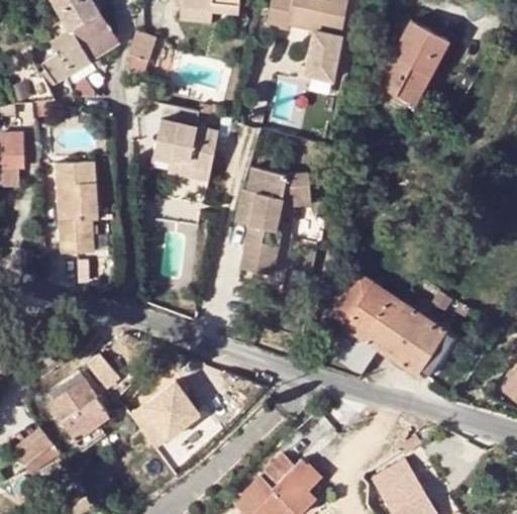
[(70,0),(53,0),(52,1),(60,15),(65,22),(55,29),(60,39),(71,31),(100,12),(93,0),(82,0),(75,5),(70,0)]
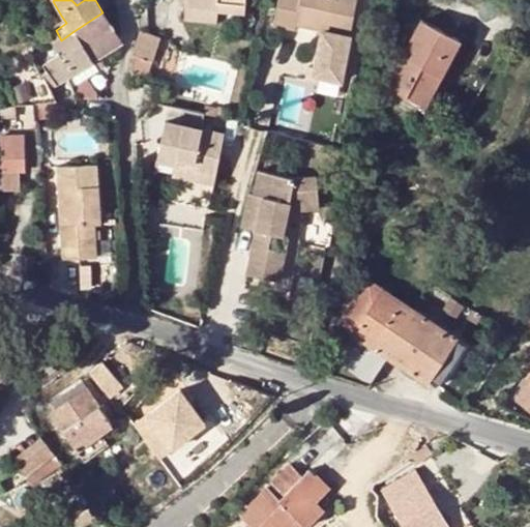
[(187,0),(186,12),(216,15),(216,7),(246,9),(246,0),(187,0)]
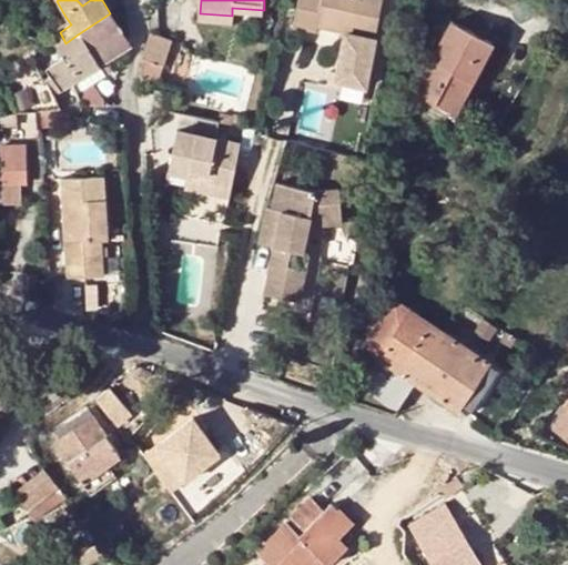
[(300,0),(293,30),(315,34),(316,30),(345,36),(338,76),(367,81),(384,0),(300,0)]
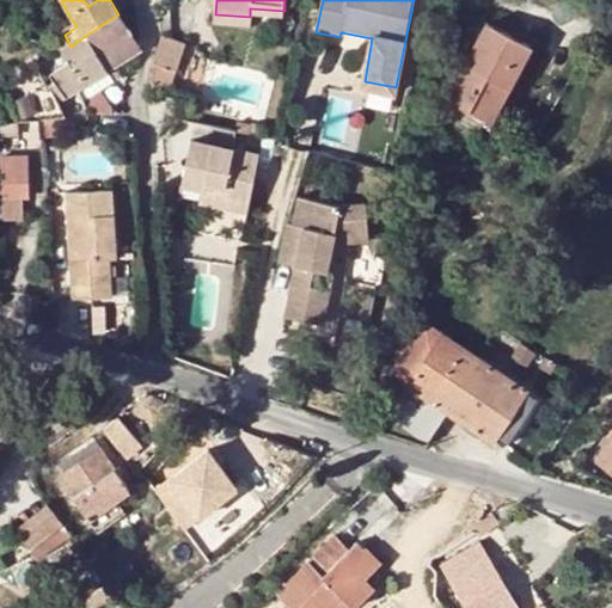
[(250,8),(250,17),(283,19),(285,11),(250,8)]
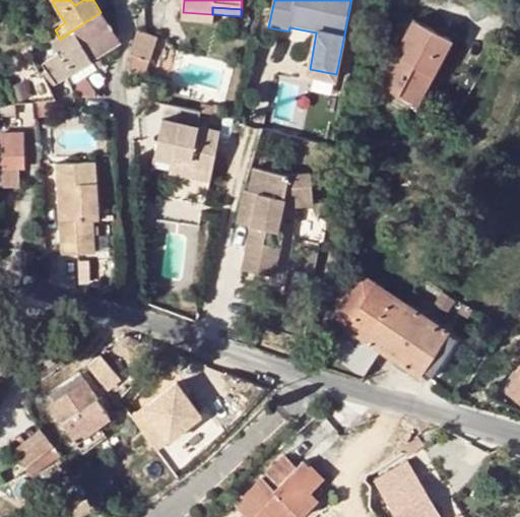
[(90,62),(99,73),(105,69),(98,57),(121,44),(101,12),(71,31),(90,62)]
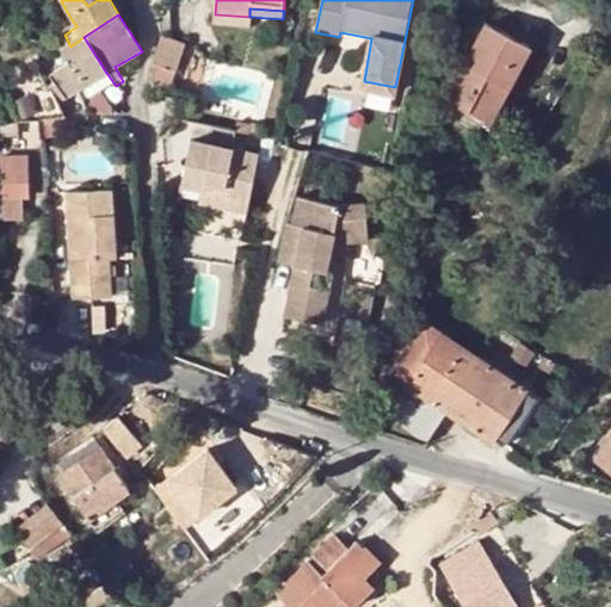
[(214,26),(248,29),(250,17),(215,14),(214,26)]
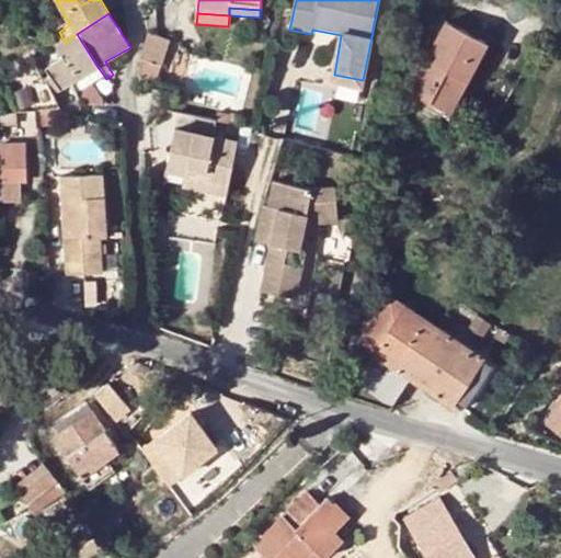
[(448,24),(411,93),(443,111),(460,80),(467,84),(489,45),(448,24)]
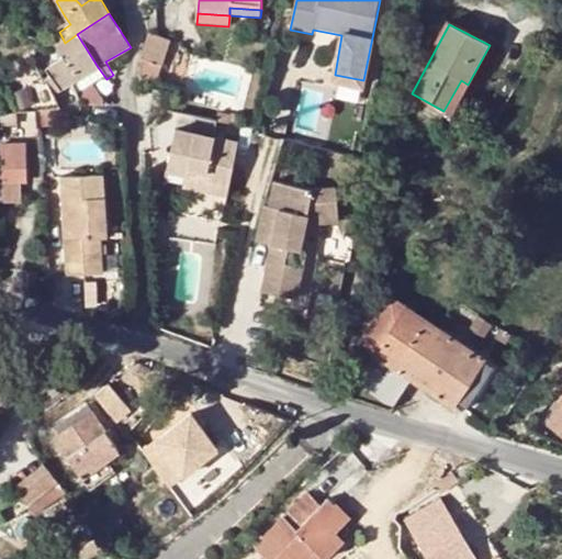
[(77,81),(98,67),(77,34),(65,43),(56,48),(65,63),(77,81)]
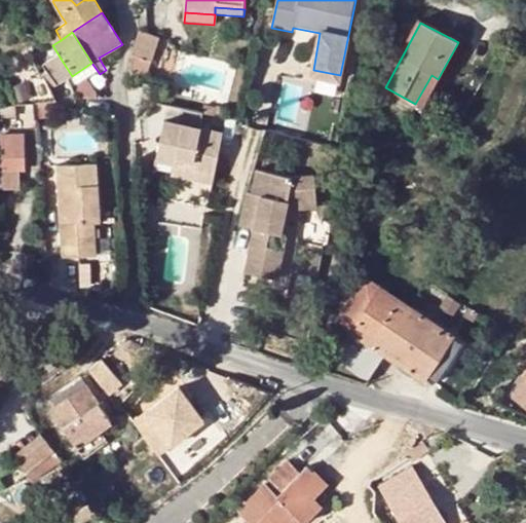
[(154,63),(156,54),(148,37),(141,34),(134,57),(154,63)]
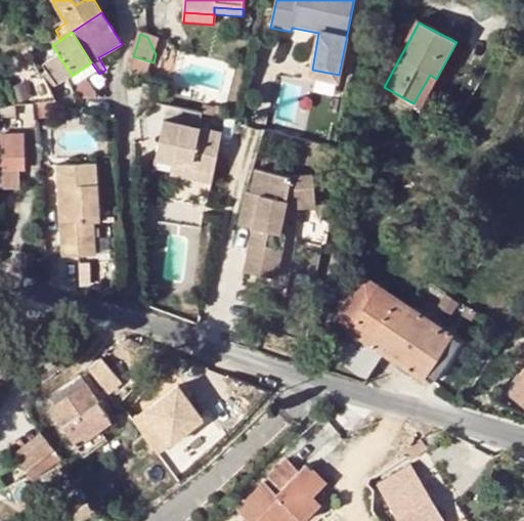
[(161,41),(147,37),(156,54),(161,41)]
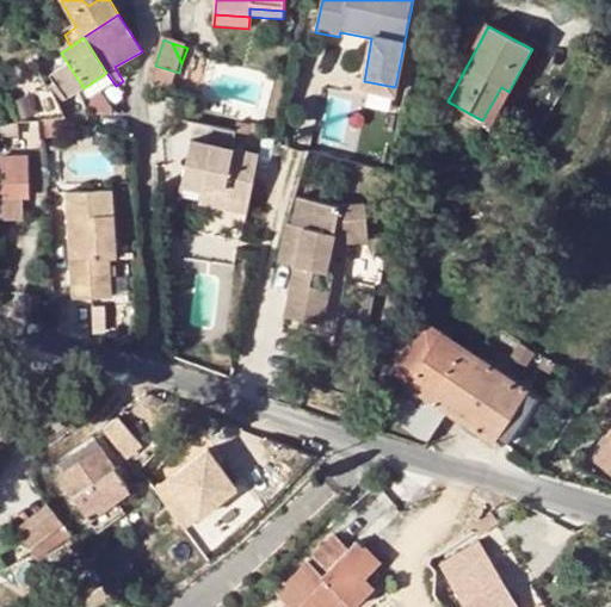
[(179,73),(155,66),(150,79),(146,91),(167,98),(172,85),(179,73)]
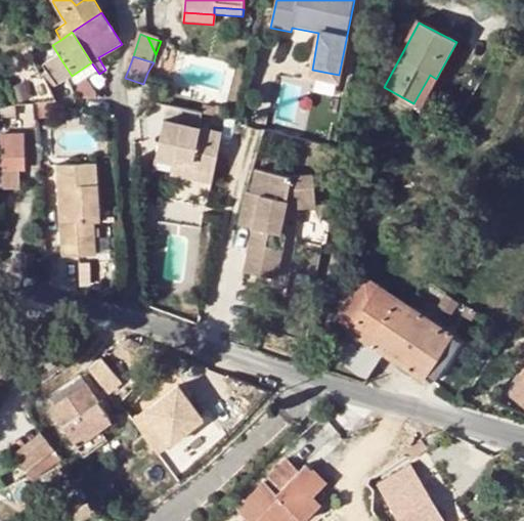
[(55,86),(67,79),(72,76),(60,58),(45,69),(55,86)]
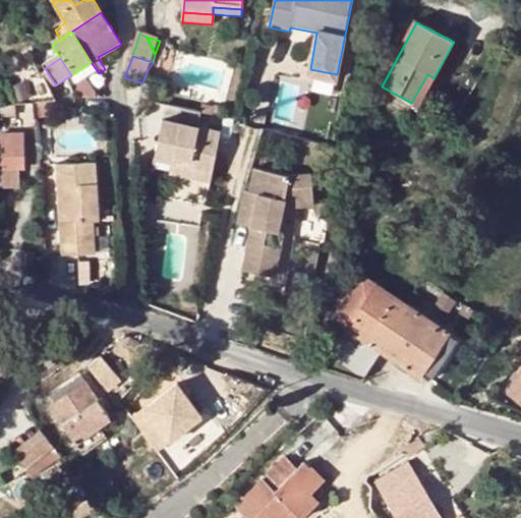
[(71,90),(99,73),(91,62),(71,75),(66,78),(71,90)]
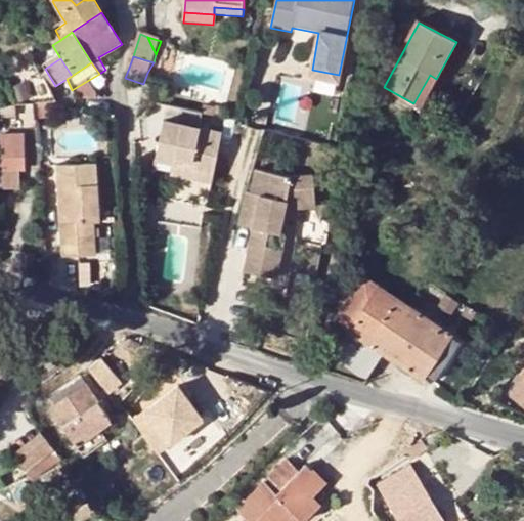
[(339,75),(312,70),(311,76),(338,81),(339,75)]
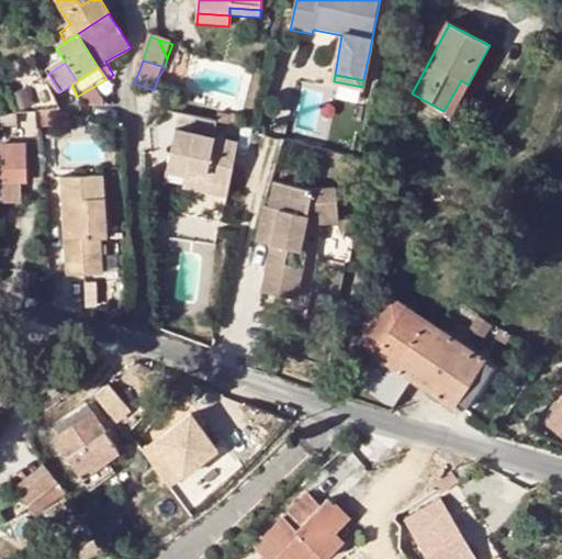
[(24,88),(36,112),(53,111),(59,108),(43,78),(24,88)]
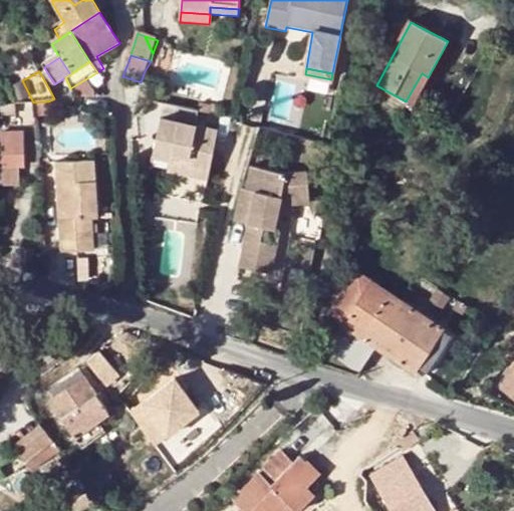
[(422,73),(406,101),(413,105),(428,77),(422,73)]
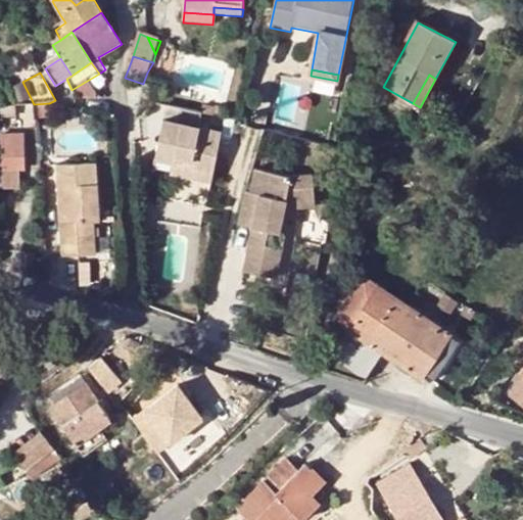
[(49,103),(34,104),(37,120),(50,119),(50,114),(49,103)]
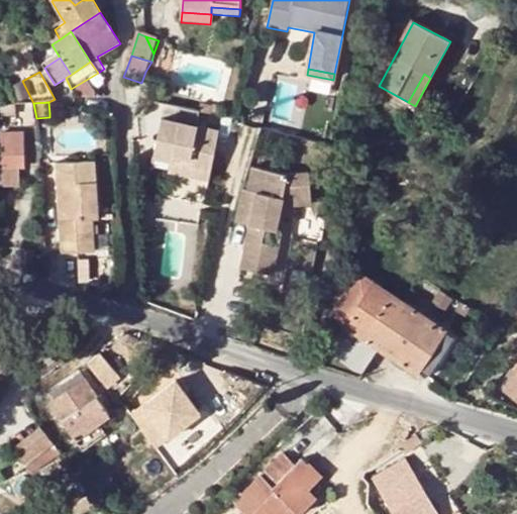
[(13,104),(14,117),(14,127),(37,126),(36,118),(33,103),(13,104)]
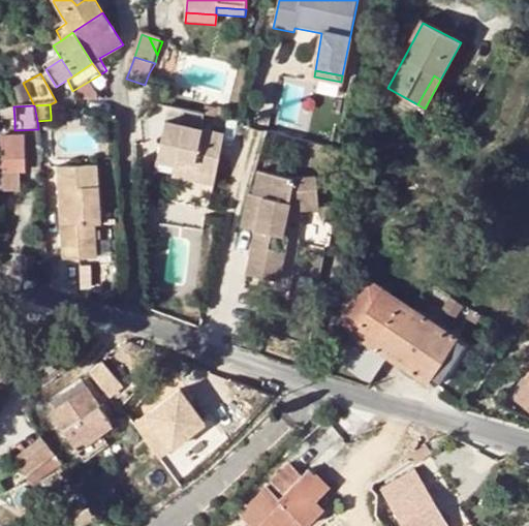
[(13,106),(0,107),(0,120),(14,120),(13,106)]
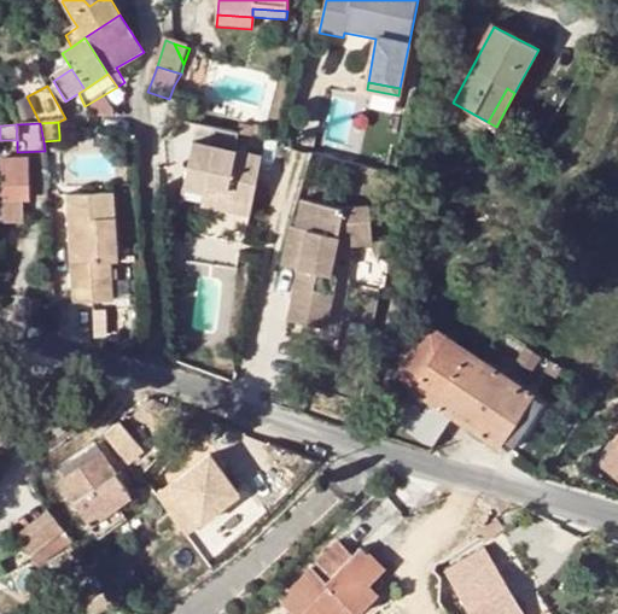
[(227,188),(225,199),(252,204),(263,156),(194,141),(185,186),(207,191),(208,185),(227,188)]
